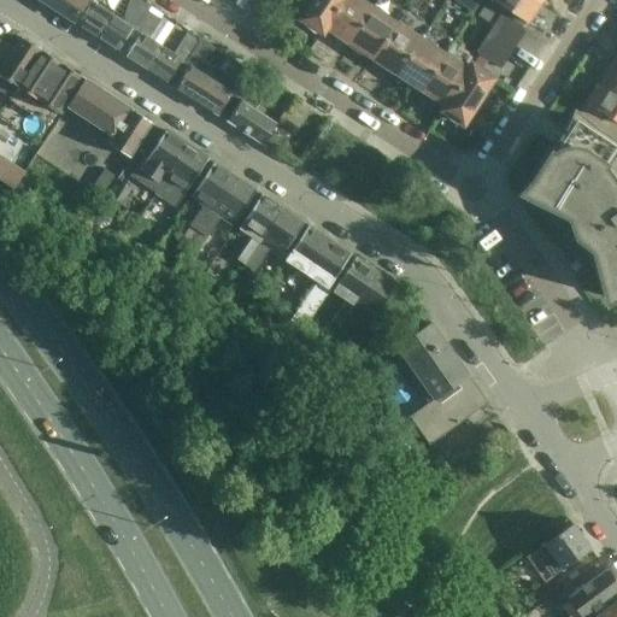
[(35,0),(71,24),(86,3),(86,1),(86,0),(35,0)]
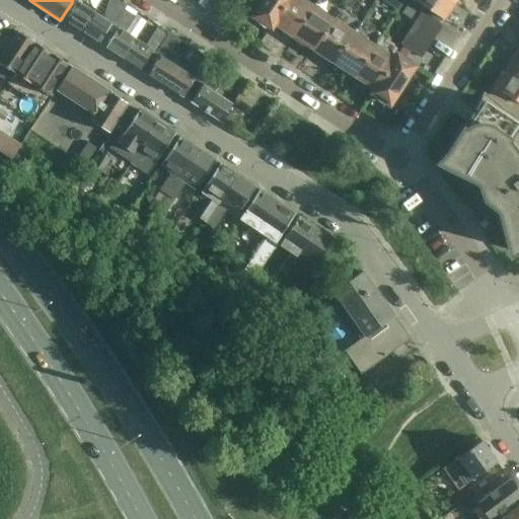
[(72,2),(76,4),(64,22),(81,33),(92,15),(81,8),(86,0),(72,0),(72,1),(72,2)]
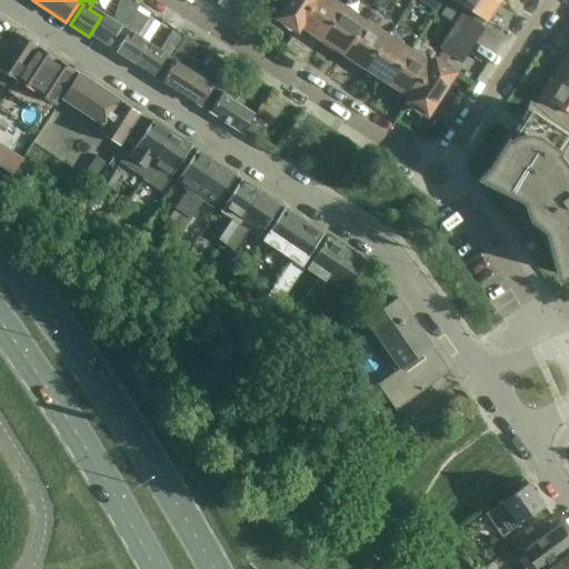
[(283,10),(278,19),(297,31),(317,0),(290,0),(289,2),(288,2),(282,10),(283,10)]
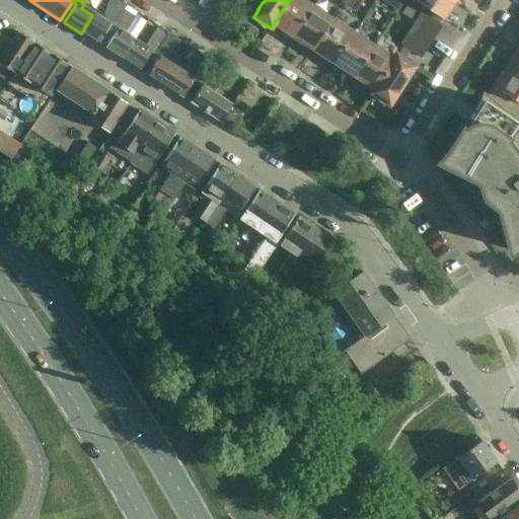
[(312,8),(299,0),(289,0),(271,28),(272,28),(275,24),(294,36),(312,8)]
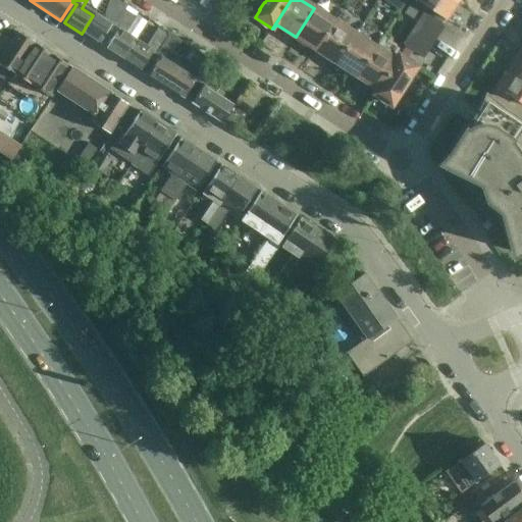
[(406,2),(403,0),(383,0),(382,1),(399,12),(406,2)]
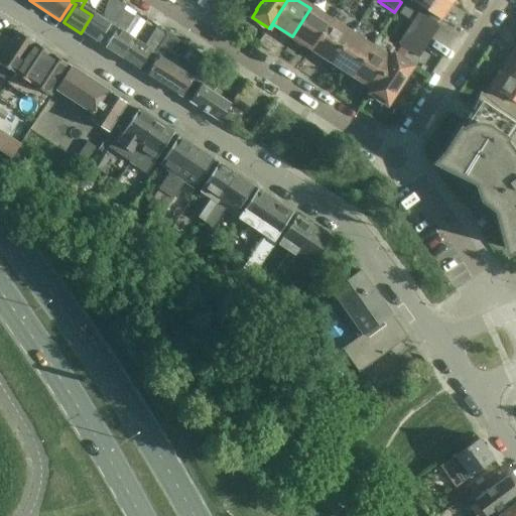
[(412,0),(412,2),(441,22),(447,12),(447,10),(452,4),(443,0),(412,0)]
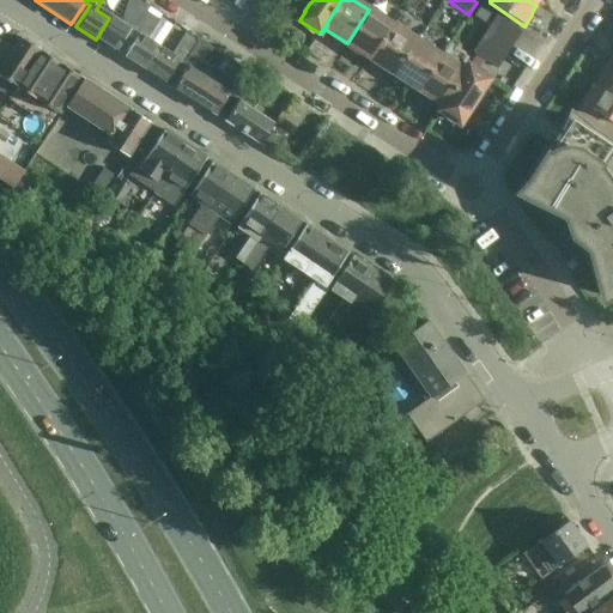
[(96,40),(119,54),(133,32),(140,20),(147,10),(135,2),(121,25),(109,18),(96,40)]
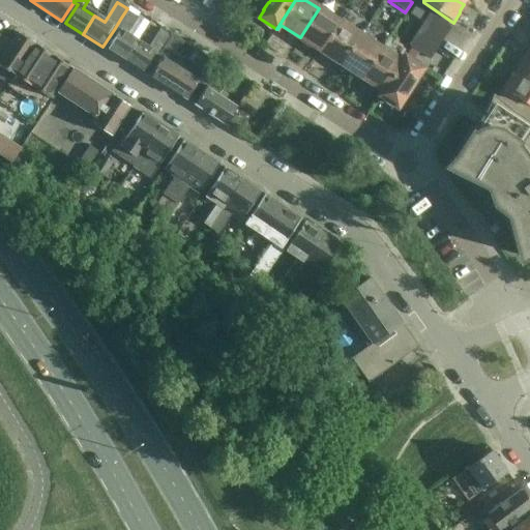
[(416,4),(410,15),(420,21),(427,11),(416,4)]
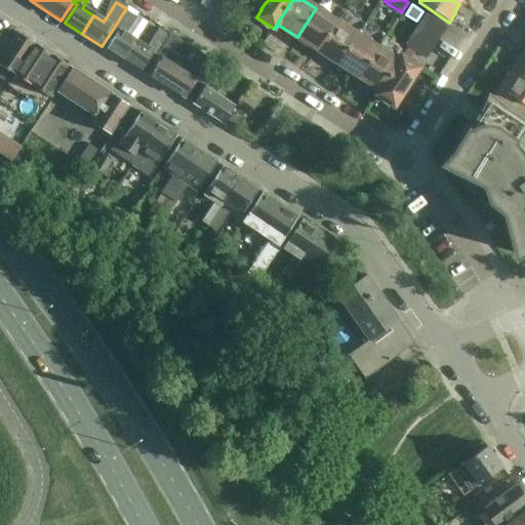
[(297,37),(318,50),(337,23),(330,17),(316,8),(297,37)]
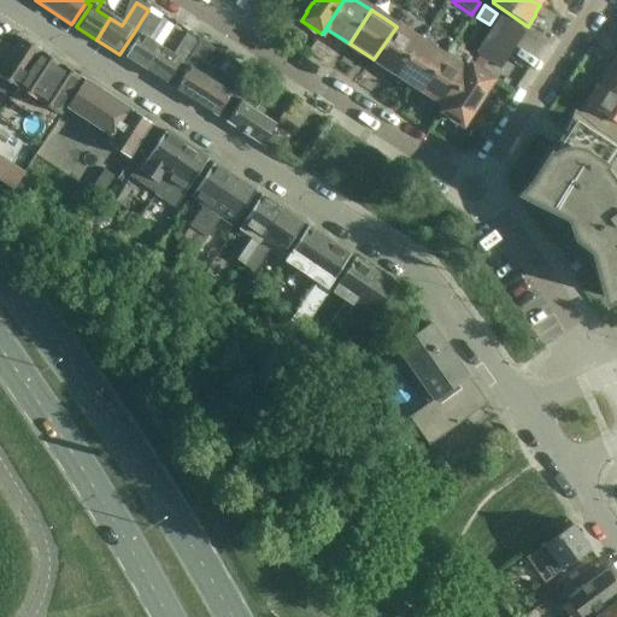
[(119,54),(145,71),(159,48),(146,40),(158,21),(147,13),(135,33),(134,33),(119,54)]
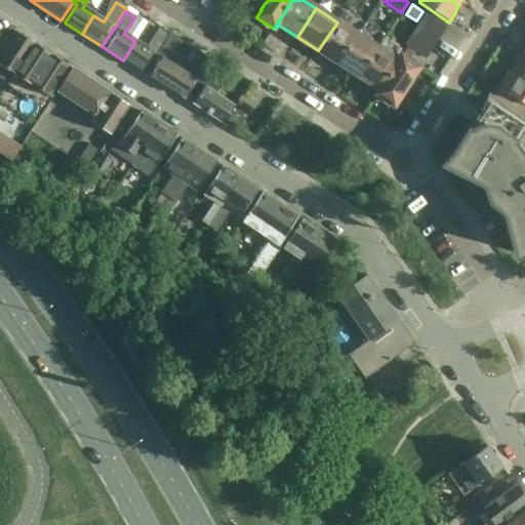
[(426,14),(418,25),(439,38),(446,28),(426,14)]
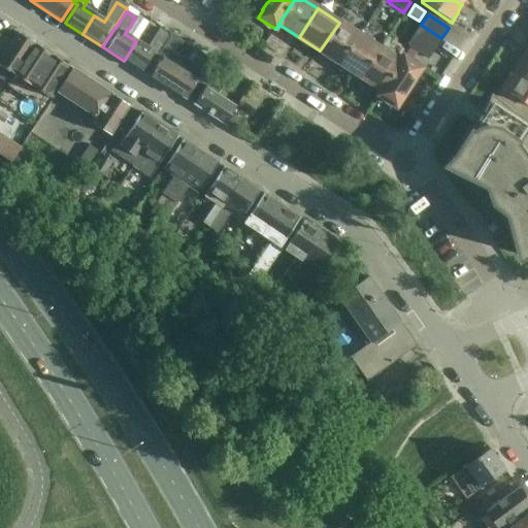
[(359,36),(339,23),(320,51),(340,64),(359,36)]
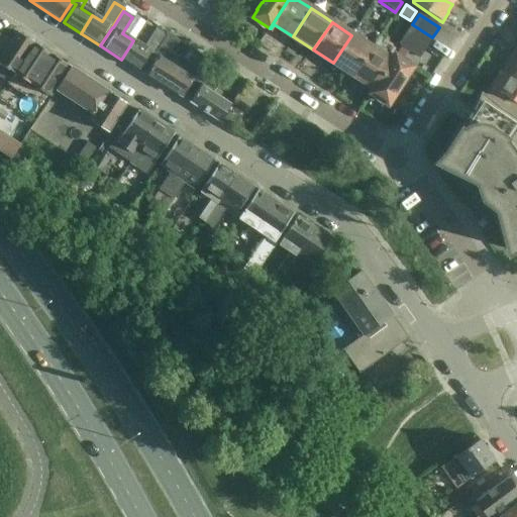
[(412,24),(405,35),(425,48),(432,37),(412,24)]
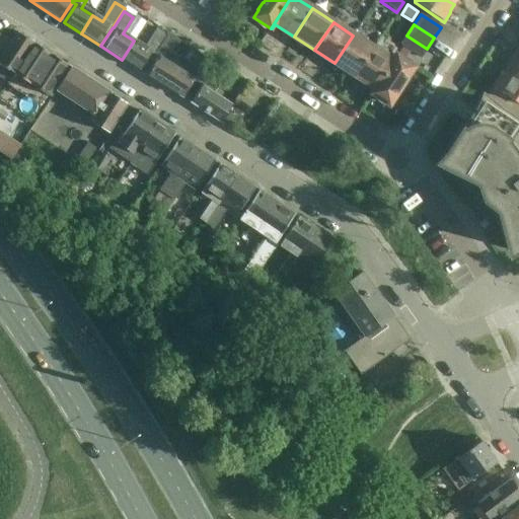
[(122,60),(139,71),(146,60),(150,62),(166,35),(156,29),(144,47),(134,41),(122,60)]
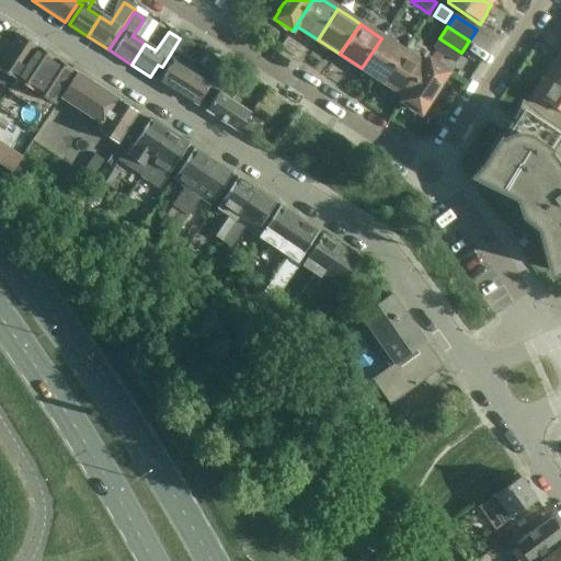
[(37,48),(20,37),(19,36),(0,64),(0,70),(15,80),(37,48)]
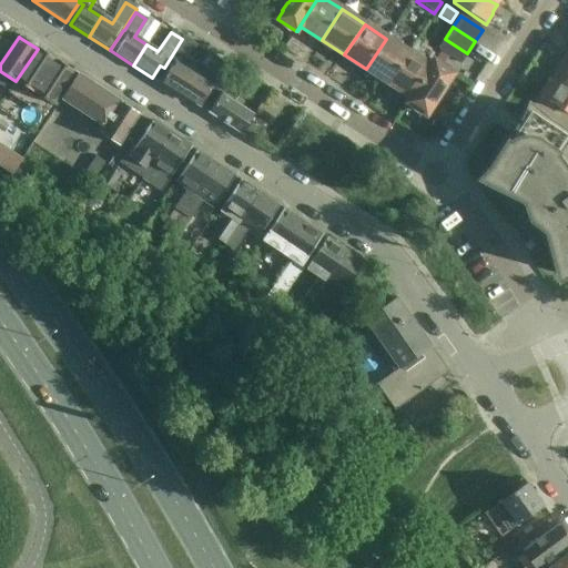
[(408,53),(386,39),(366,69),(388,83),(408,53)]
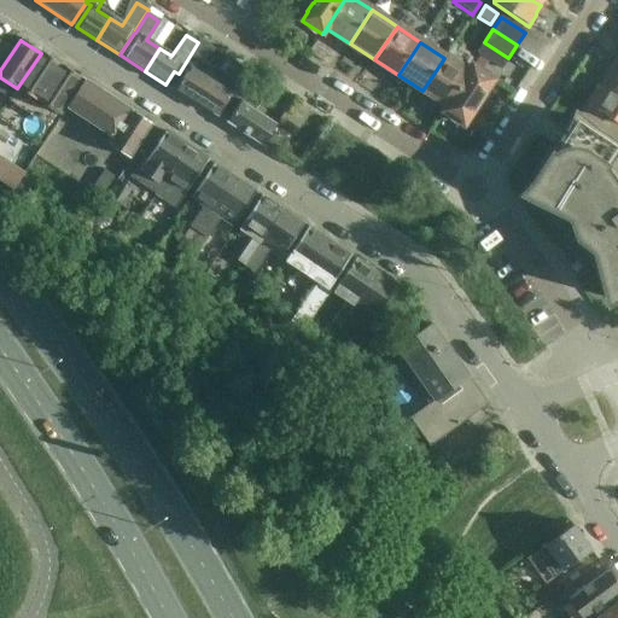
[(477,54),(500,70),(508,58),(484,42),(477,54)]
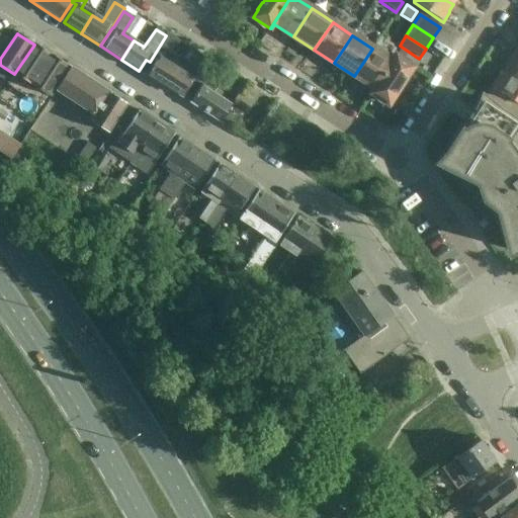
[(68,66),(51,55),(34,45),(14,74),(48,96),(68,66)]
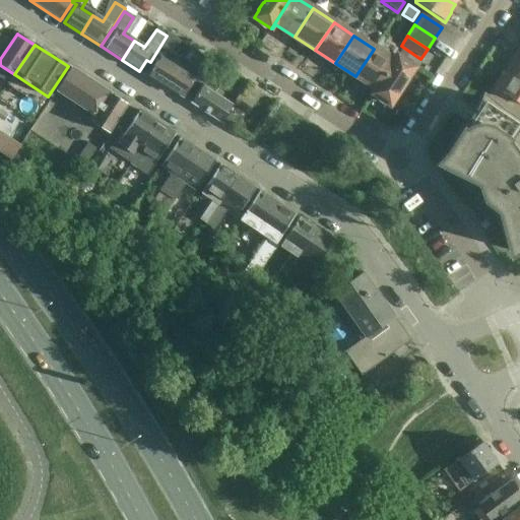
[(355,76),(377,89),(394,63),(374,49),(355,76)]
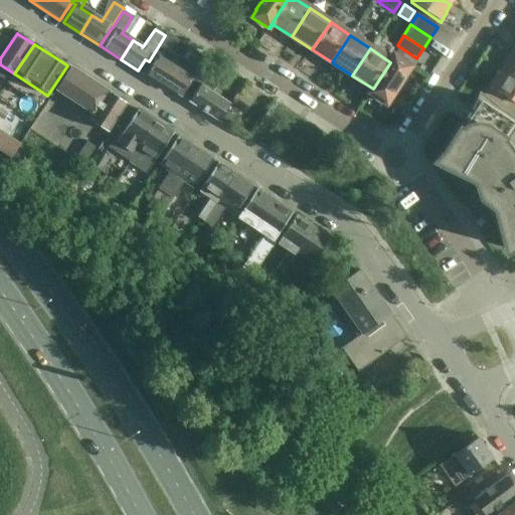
[(514,80),(514,57),(511,55),(509,57),(507,57),(504,63),(504,65),(500,71),(514,80)]
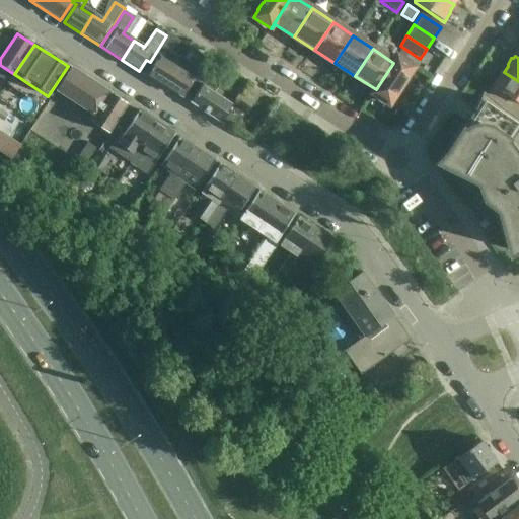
[(159,57),(147,76),(164,87),(181,98),(192,83),(196,86),(199,82),(210,64),(199,57),(188,75),(176,68),(159,57)]
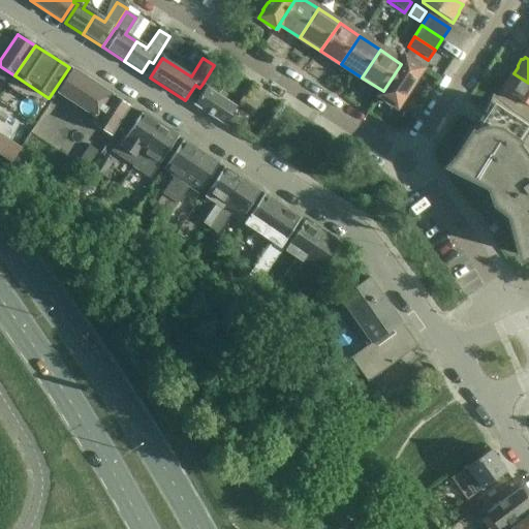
[(404,59),(401,64),(383,91),(379,97),(397,107),(402,100),(403,101),(407,94),(406,93),(422,70),(404,59)]
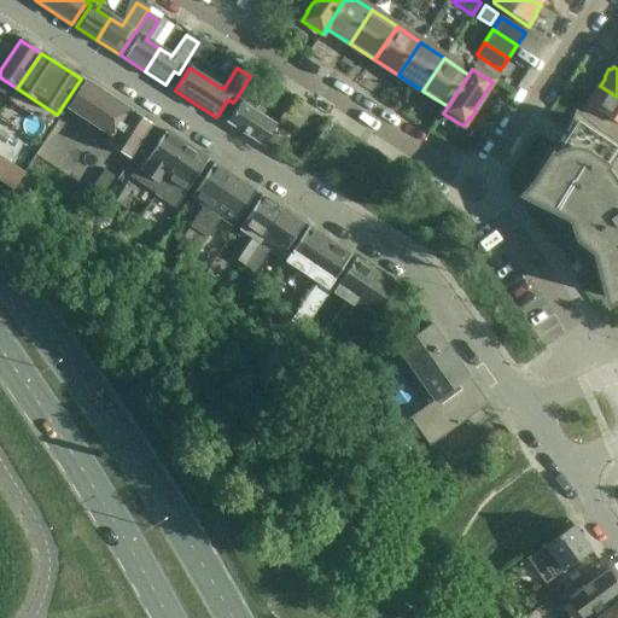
[(85,82),(66,110),(112,140),(130,111),(85,82)]
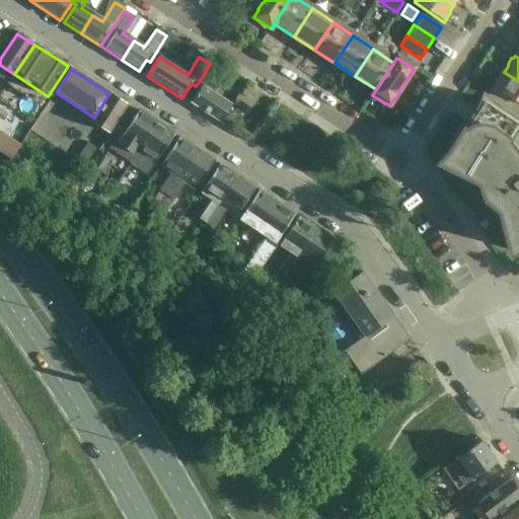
[(518,104),(518,81),(504,72),(500,78),(498,79),(495,83),(495,86),(494,88),(518,104)]
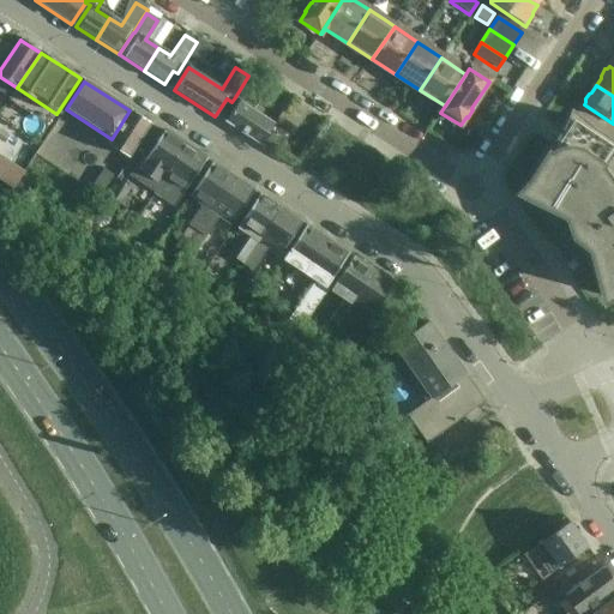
[(260,145),(262,145),(275,125),(239,102),(224,122),(260,145)]
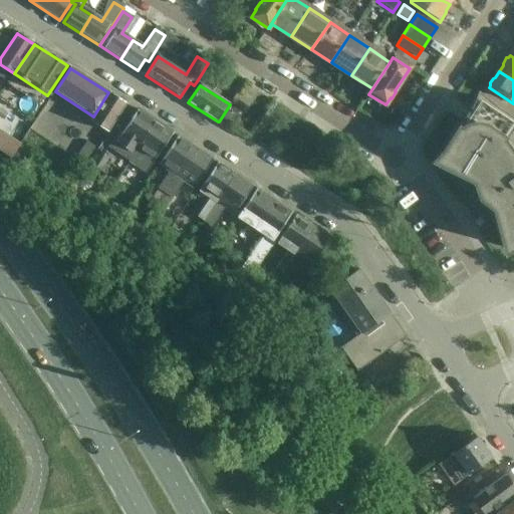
[(508,250),(513,247),(513,103),(489,87),(480,100),(479,99),(459,130),(438,161),(473,184),(493,211),(508,250)]
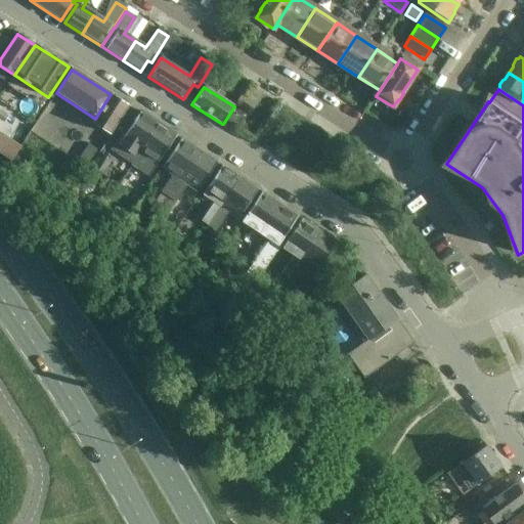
[(92,123),(110,135),(129,106),(111,94),(95,119),(92,123)]
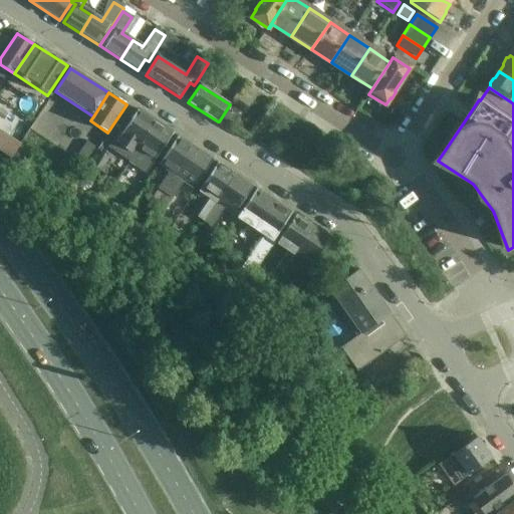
[(244,113),(231,105),(222,119),(235,127),(244,113)]
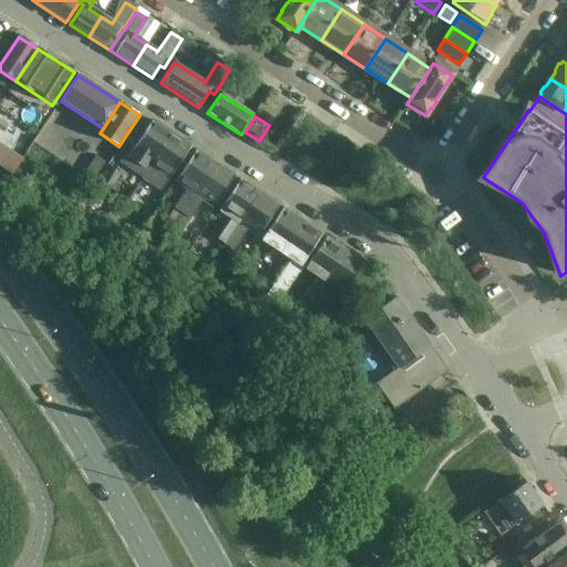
[(151,123),(123,164),(143,178),(148,169),(171,134),(152,122),(151,123)]
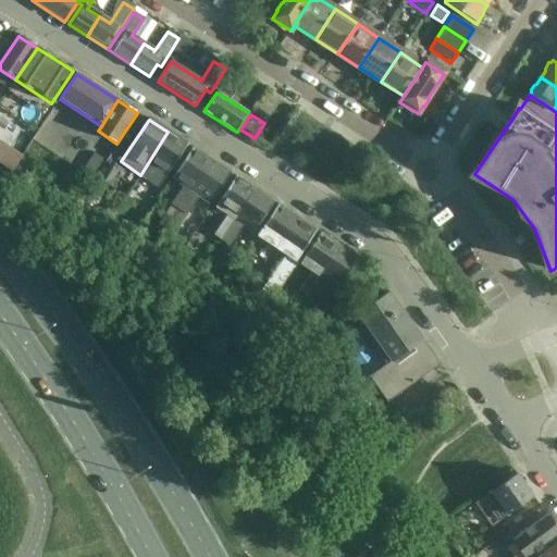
[(166,175),(187,145),(168,132),(146,166),(149,169),(151,165),(166,175)]
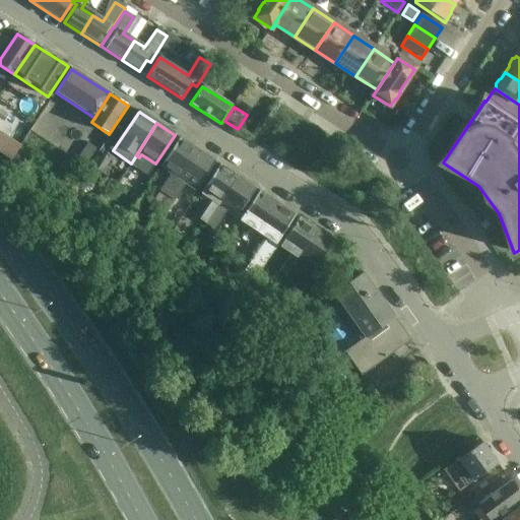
[(197,150),(180,138),(160,168),(171,175),(148,208),(155,212),(197,150)]
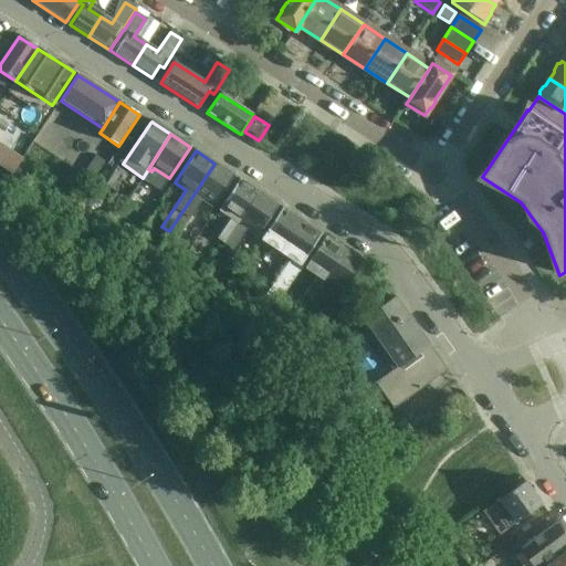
[(95,155),(83,174),(92,180),(105,163),(95,155)]
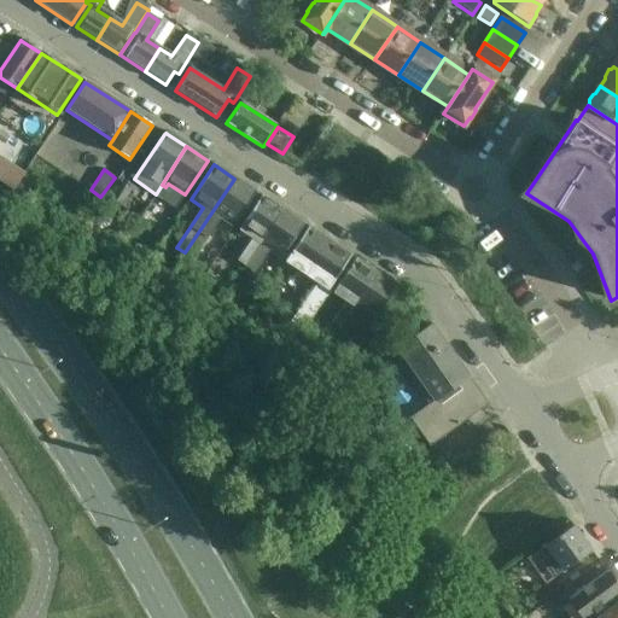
[(256,193),(234,179),(185,252),(193,258),(220,219),(233,227),(256,193)]
